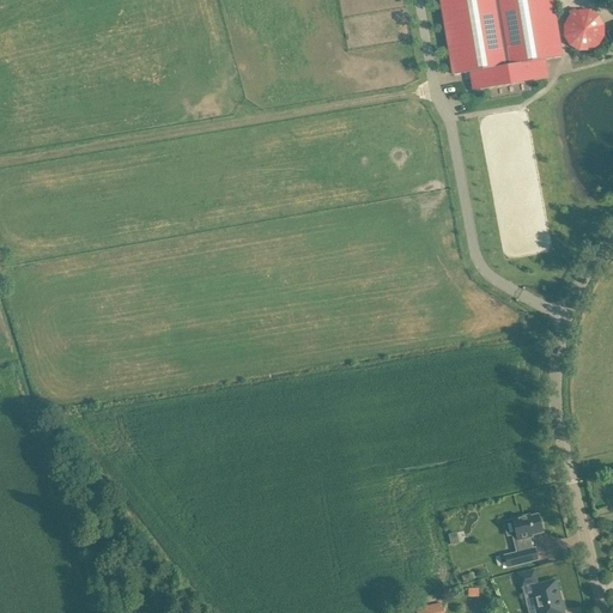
[(560,58),(551,0),(441,0),(455,76),(471,72),(474,89),(547,77),(545,60),(560,58)]
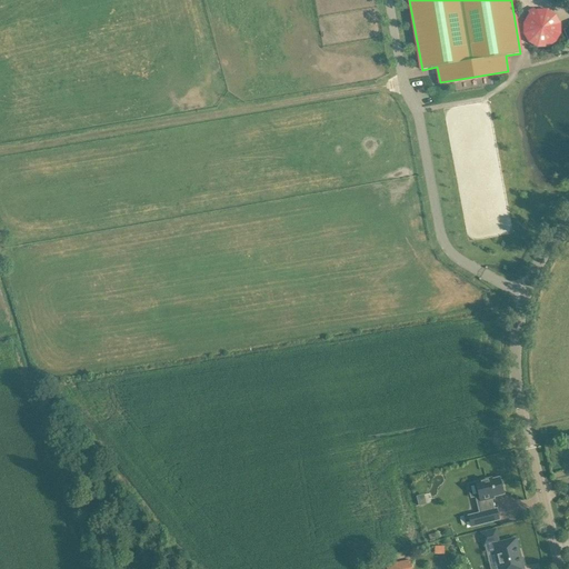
[(560,12),(526,9),(523,45),(557,47),(560,12)]
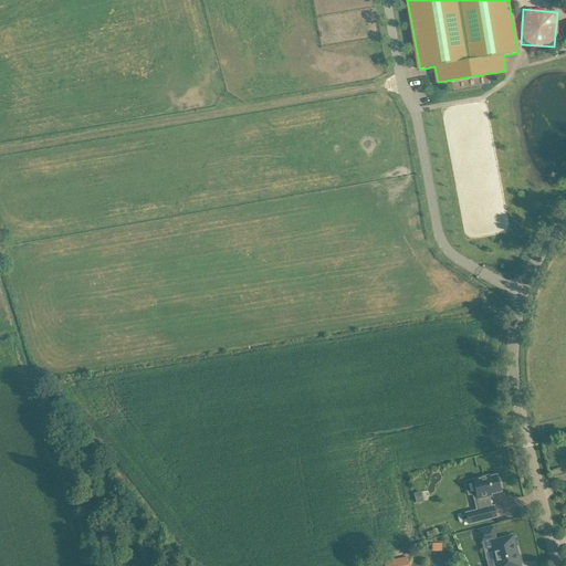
[(500,479),(498,478),(498,475),(490,478),(489,475),(473,480),(478,500),(491,496),(491,494),(501,492),(500,484),(501,483),(500,479)]
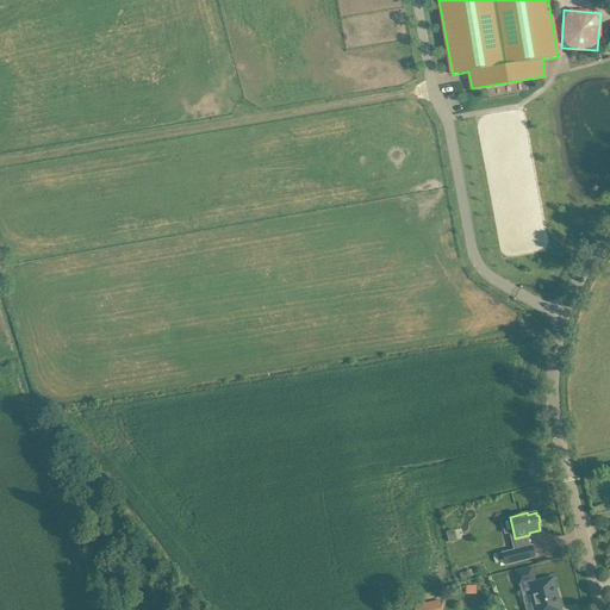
[(505,565),(535,558),(533,546),(502,554),(505,565)]
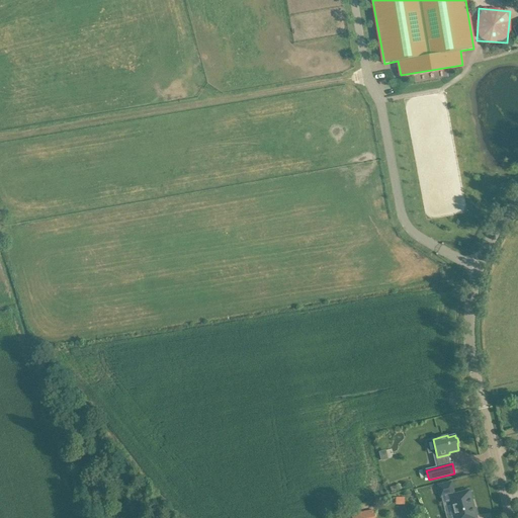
[(451,483),(438,487),(441,496),(444,496),(446,503),(451,502),(455,517),(476,517),(476,516),(478,516),(476,508),(473,508),(469,492),(453,496),(452,494),(453,493),(451,483)]
